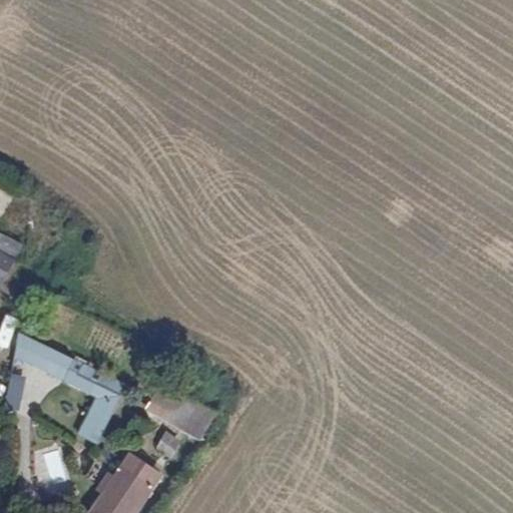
[(0,288),(15,261),(0,252),(0,288)]
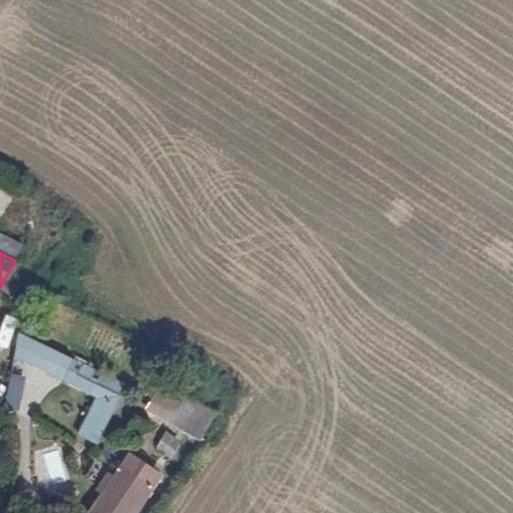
[(125,391),(20,332),(14,358),(94,398),(76,433),(96,442),(125,391)]
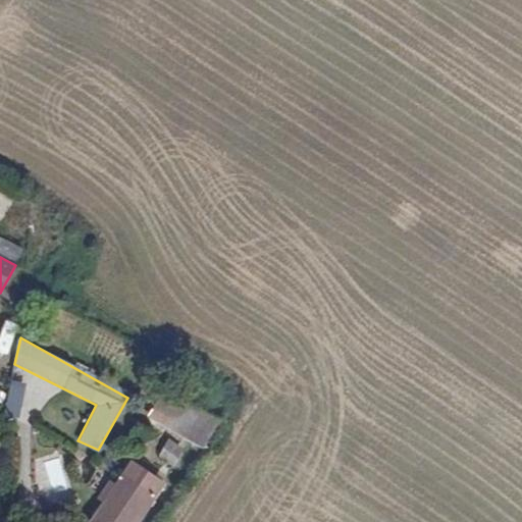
[(205,448),(219,421),(162,392),(148,418),(205,448)]
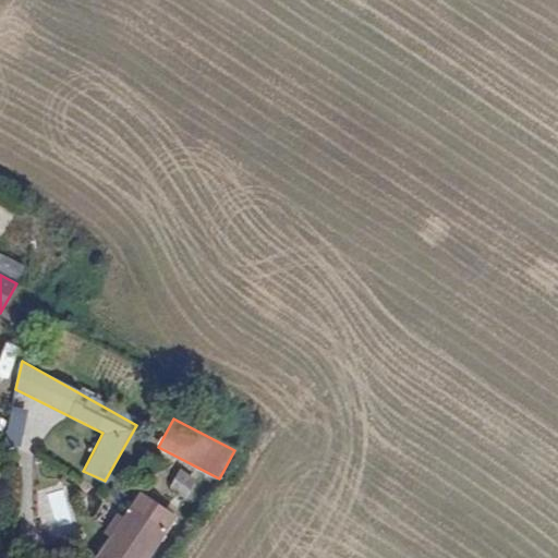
[(197,484),(181,469),(171,487),(189,499),(197,484)]
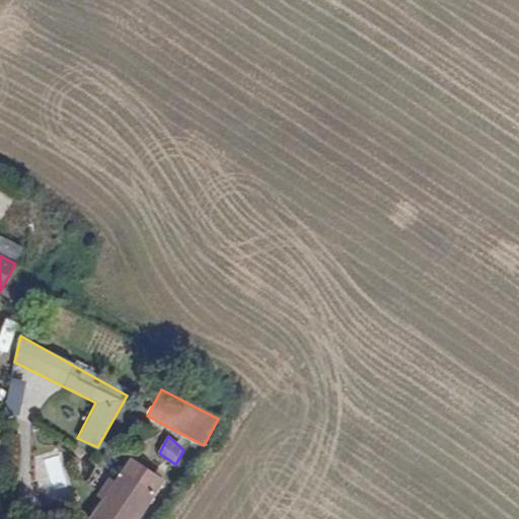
[(141,518),(165,483),(131,460),(90,518),(141,518)]
